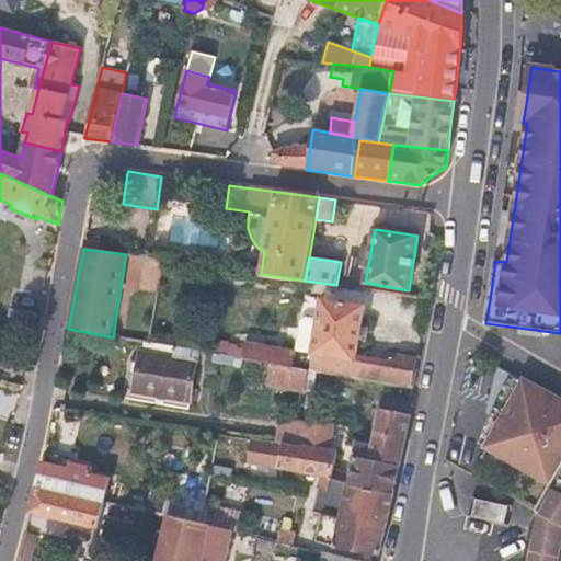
[(268,346),(266,363),(308,369),(412,387),(416,359),(407,357),(397,355),(388,363),(357,356),(365,306),(364,305),(321,298),(318,320),(306,319),(301,322),(296,352),(268,346)]
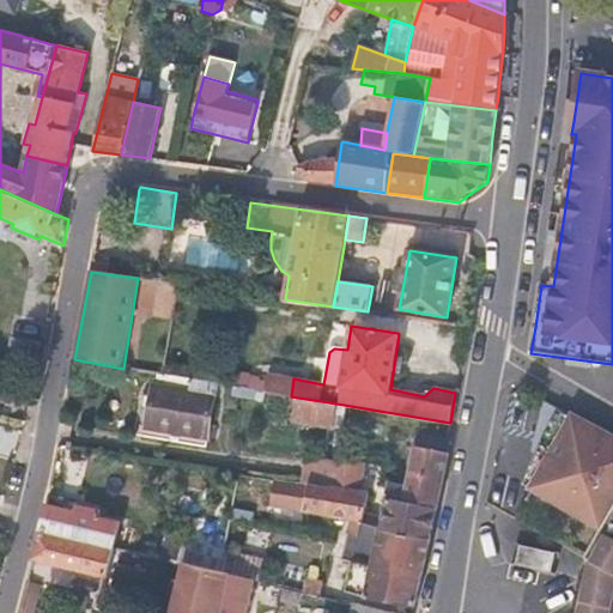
[(218,383),(157,374),(155,386),(153,384),(145,429),(207,439),(218,383)]
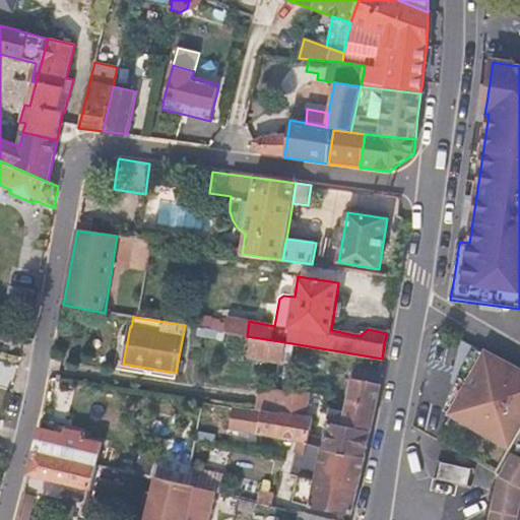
[(228,318),(225,332),(245,335),(247,336),(249,321),(228,318)]
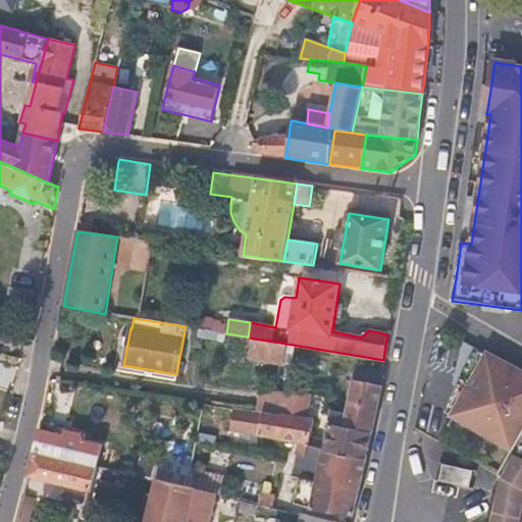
[(0,330),(0,342),(4,343),(9,345),(9,343),(12,334),(0,330)]
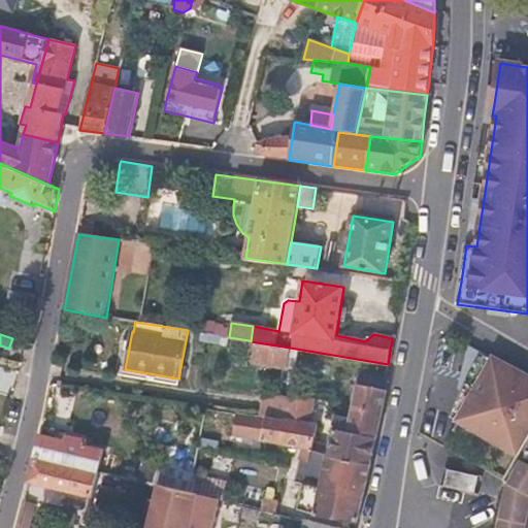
[(251,341),(249,340),(245,361),(287,368),(290,348),(251,341)]
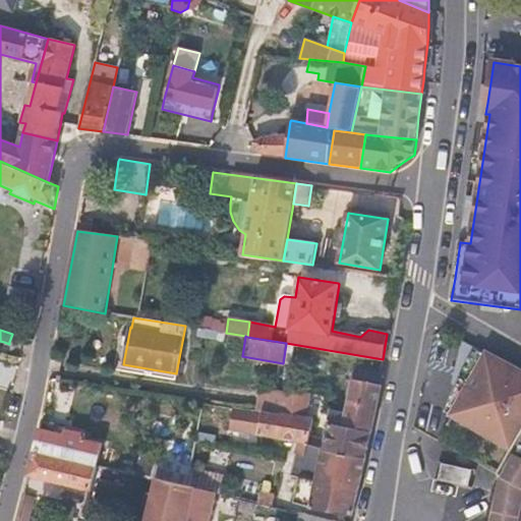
[(458,379),(445,411),(511,450),(520,431),(520,371),(474,346),(458,379)]
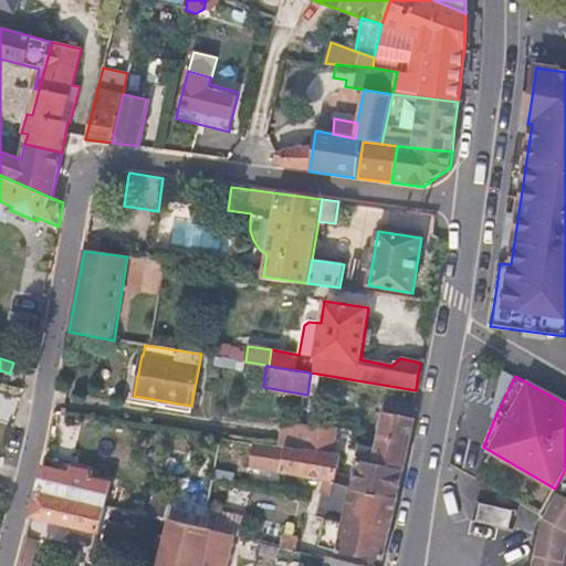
[(411,420),(413,408),(385,402),(384,415),(376,450),(373,462),(404,470),(409,446),(415,420),(411,420)]
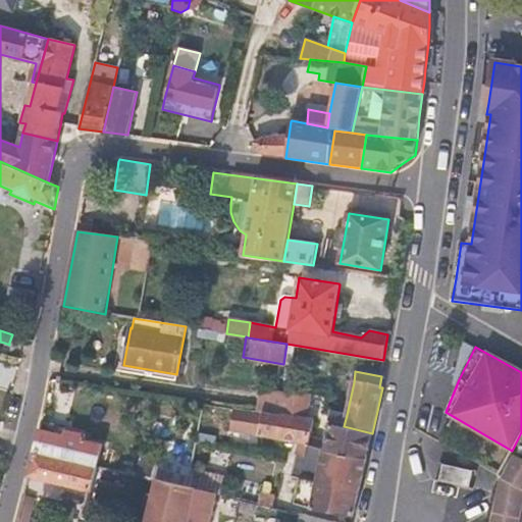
[(284,394),(262,389),(258,413),(280,416),(284,394)]
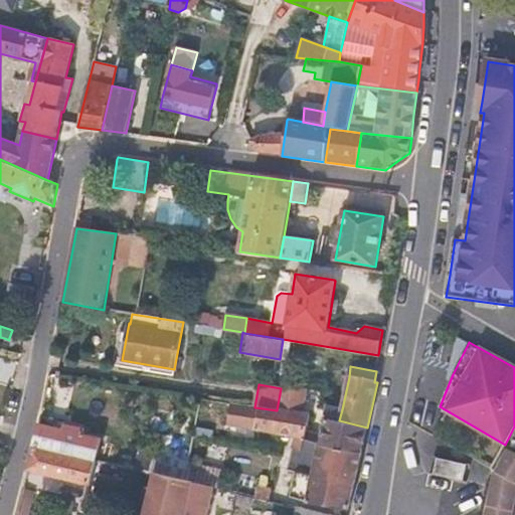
[(281,388),(277,410),(302,413),(305,389),(281,385),(281,388)]
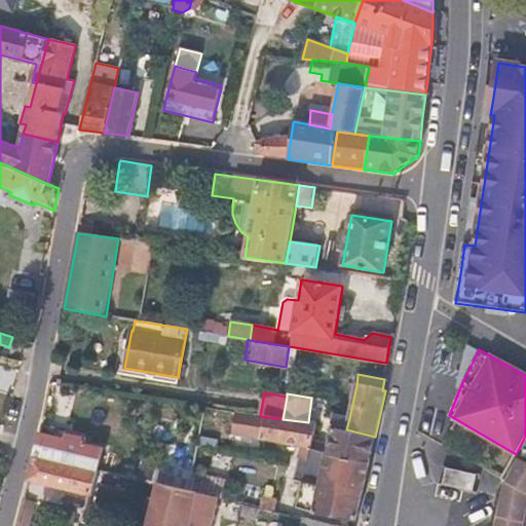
[(260,416),(236,412),(233,434),(289,445),(295,446),(302,447),(301,451),(310,453),(311,447),(313,440),(317,424),(308,422),(283,419),(260,416)]
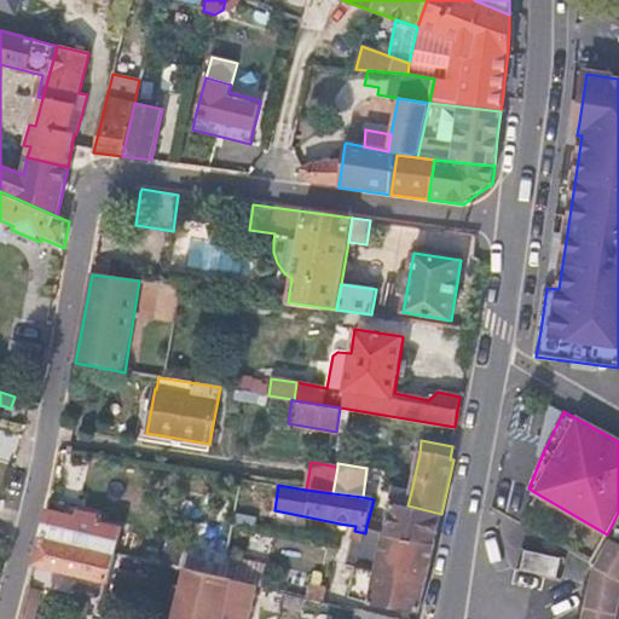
[(438,530),(441,514),(408,505),(411,492),(392,489),(392,490),(389,503),(391,504),(387,520),(386,531),(385,533),(434,544),(438,530)]
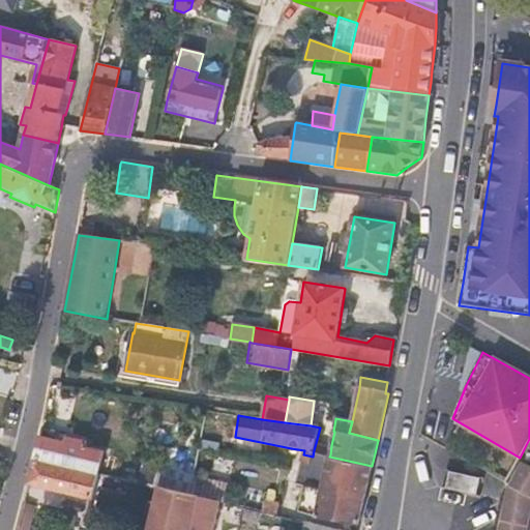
[(40,437),(34,460),(99,474),(104,451),(86,447),(87,442),(65,437),(64,442),(40,437)]
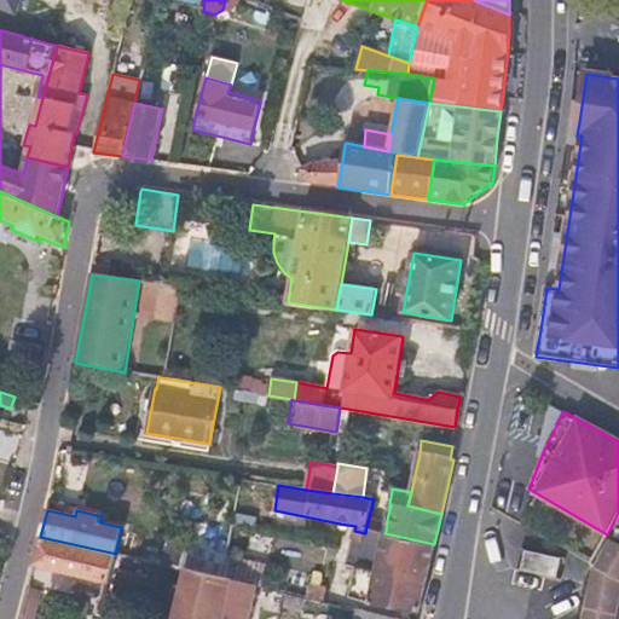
[(239,516),(237,527),(254,530),(256,520),(239,516)]
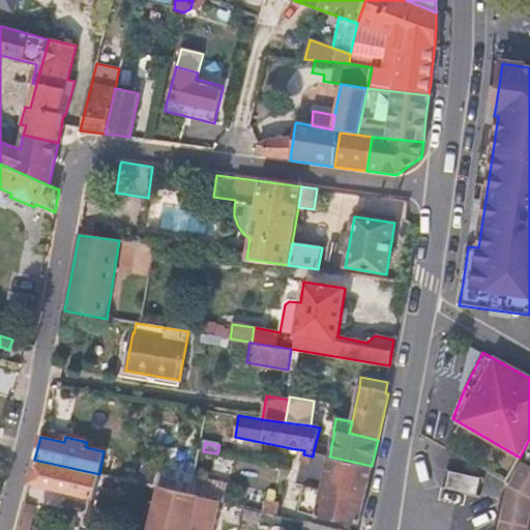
[(331,445),(316,443),(314,450),(330,454),(331,445)]
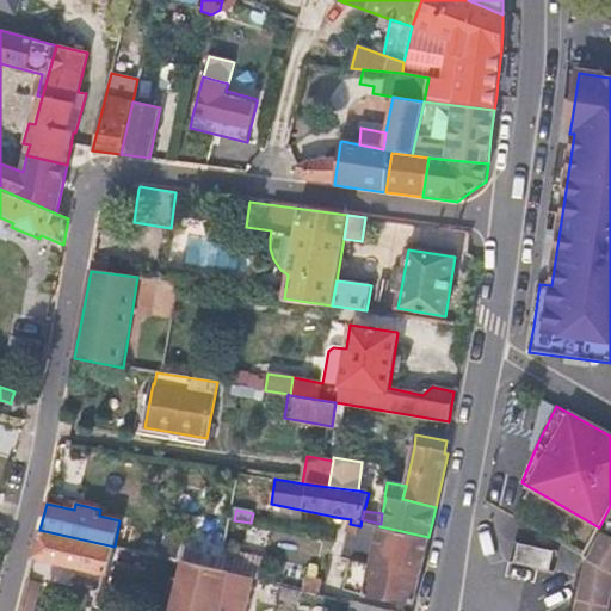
[(420,573),(429,537),(380,526),(381,524),(362,519),(360,526),(350,524),(344,543),(343,551),(340,559),(350,561),(371,566),(420,573)]
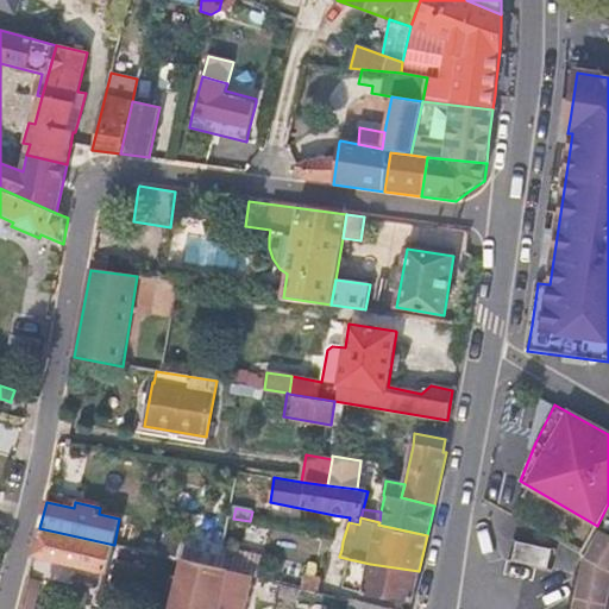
[(114,545),(39,528),(32,557),(107,575),(114,545)]
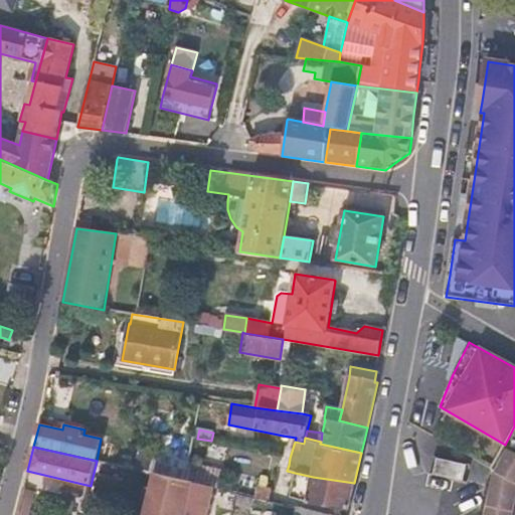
[(484,514),(511,514),(514,497),(514,454),(506,450),(494,473),(484,514)]
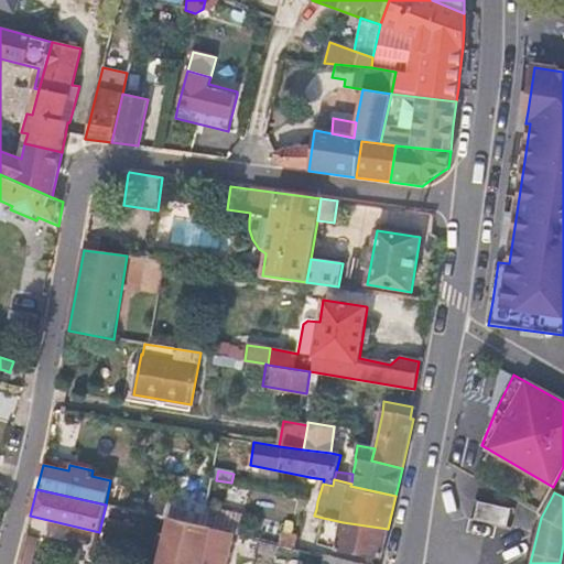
[(169,500),(164,518),(169,519),(202,527),(206,509),(169,500)]
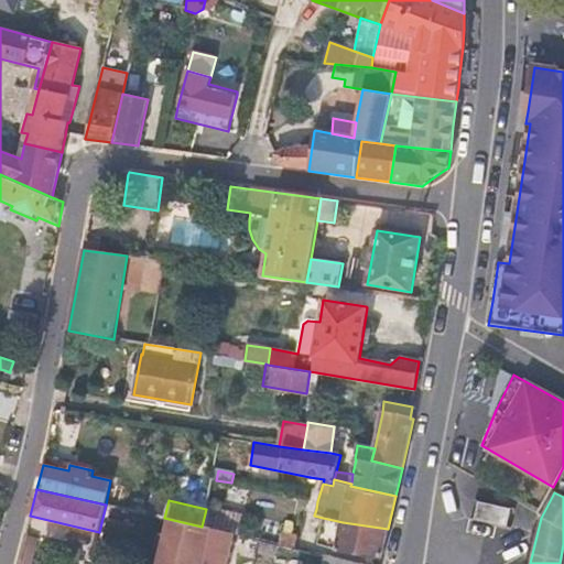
[(507,525),(511,509),(478,501),(475,518),(507,525)]
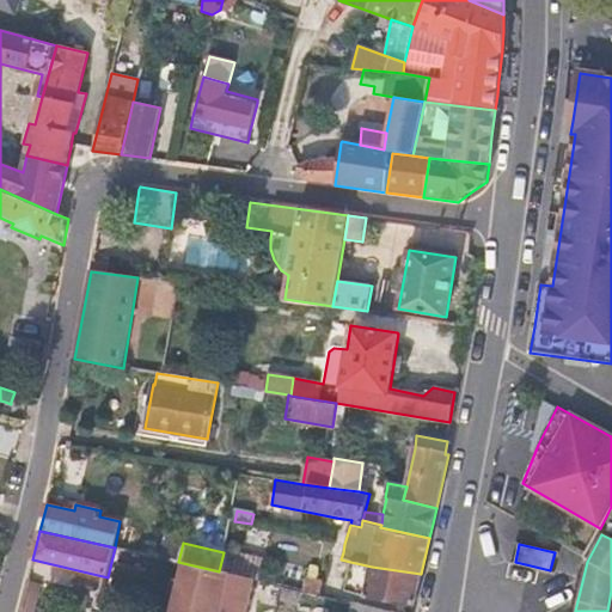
[(224,552),(219,571),(230,574),(255,580),(264,582),(269,563),(224,552)]
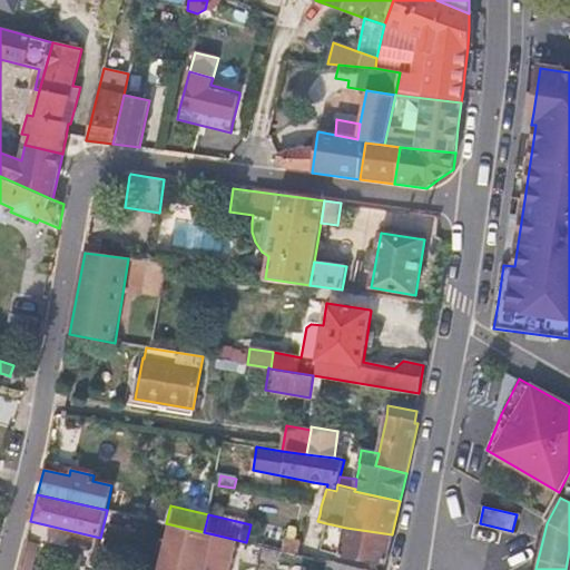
[(346,528),(326,523),(321,550),(340,556),(340,557),(385,566),(389,550),(392,534),(346,528)]
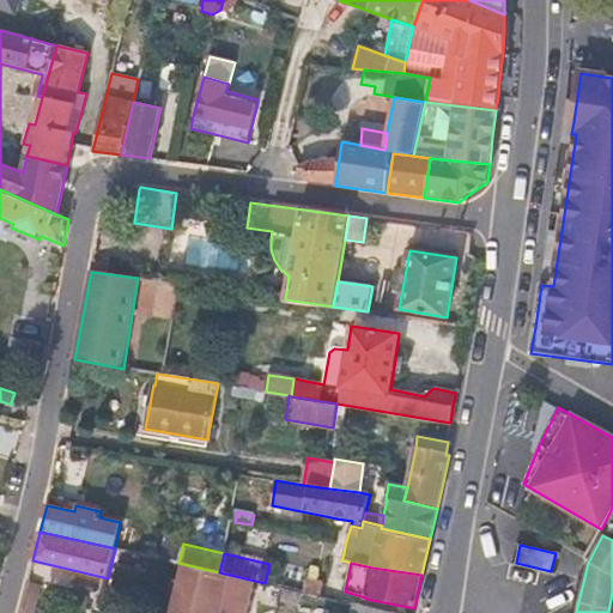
[(219,572),(183,564),(170,612),(220,612),(230,575),(219,572)]
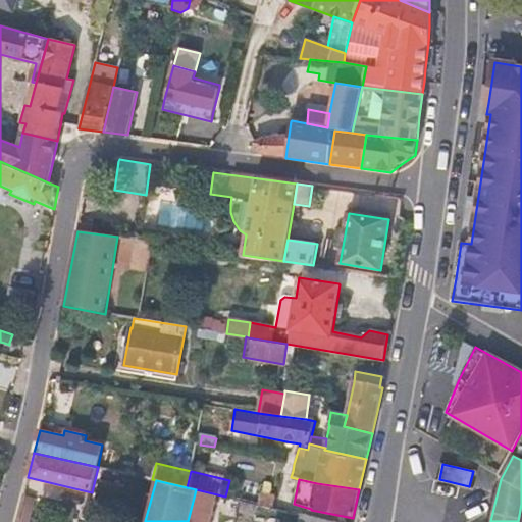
[(196,489),(188,521),(210,521),(211,518),(217,494),(196,489)]
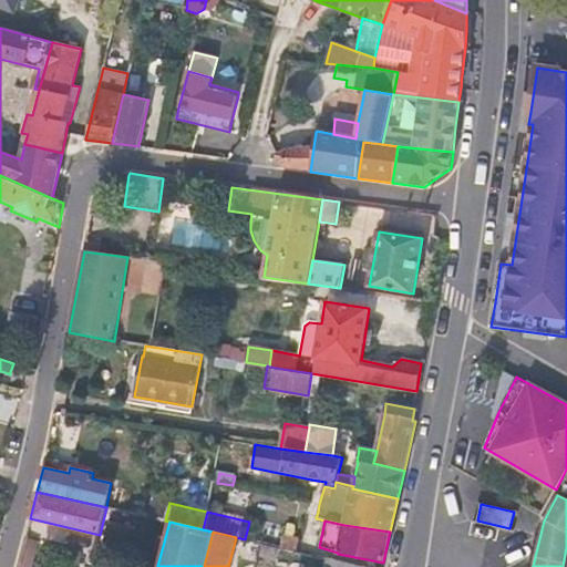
[(284,536),(281,548),(296,552),(299,539),(284,536)]
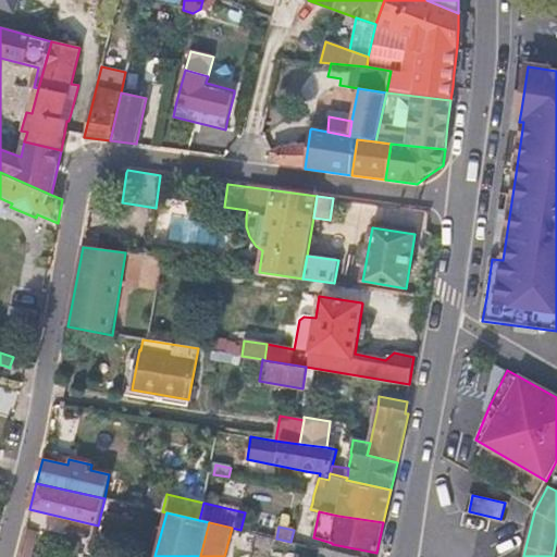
[(24,531),(17,556),(27,556),(34,534),(24,531)]
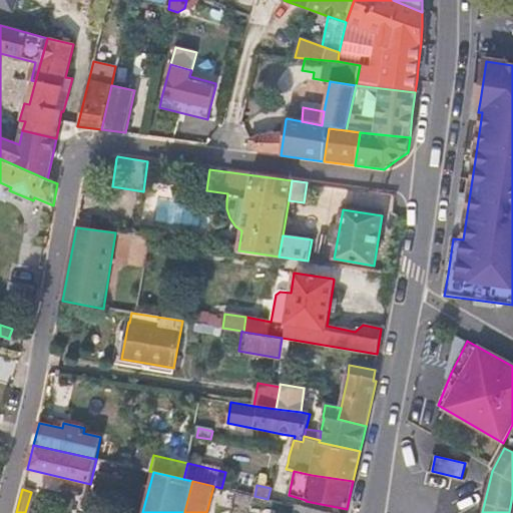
[(253,496),(243,494),(241,505),(250,507),(253,496)]
